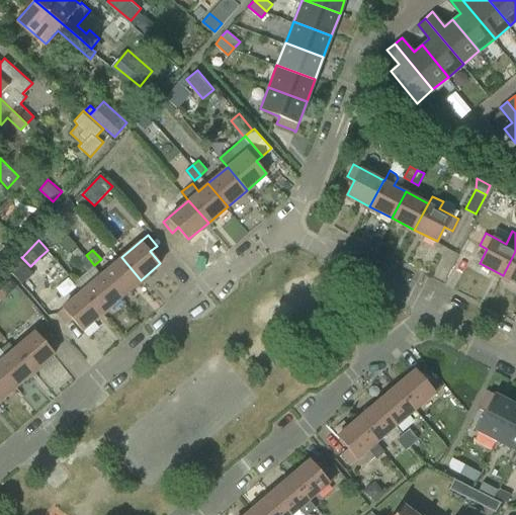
[(515,251),(503,275),(515,281),(515,251)]
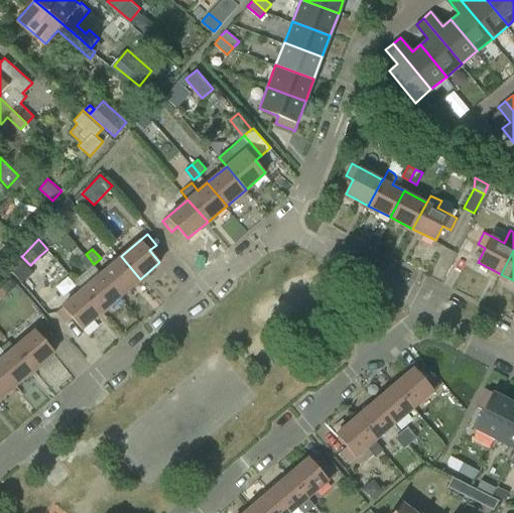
[(94,264),(86,254),(80,259),(88,269),(94,264)]
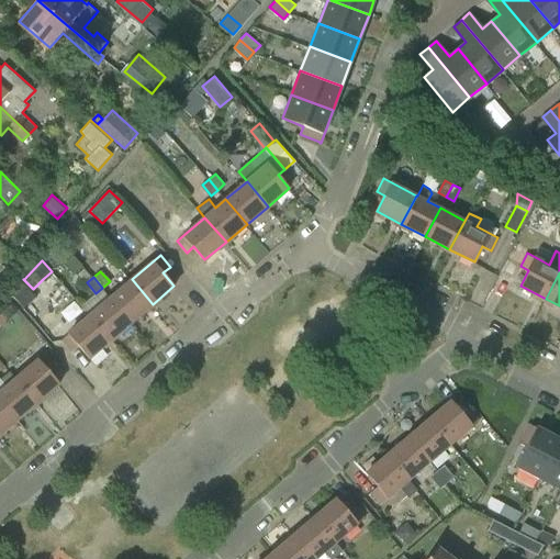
[(36,293),(33,289),(23,279),(12,291),(24,305),(36,293)]
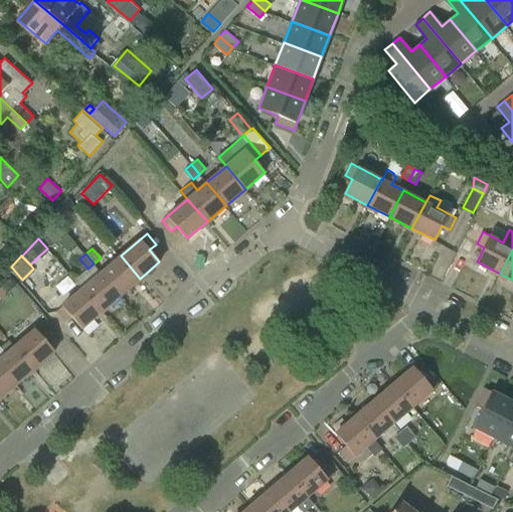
[(121,256),(102,272),(121,295),(140,279),(121,256)]
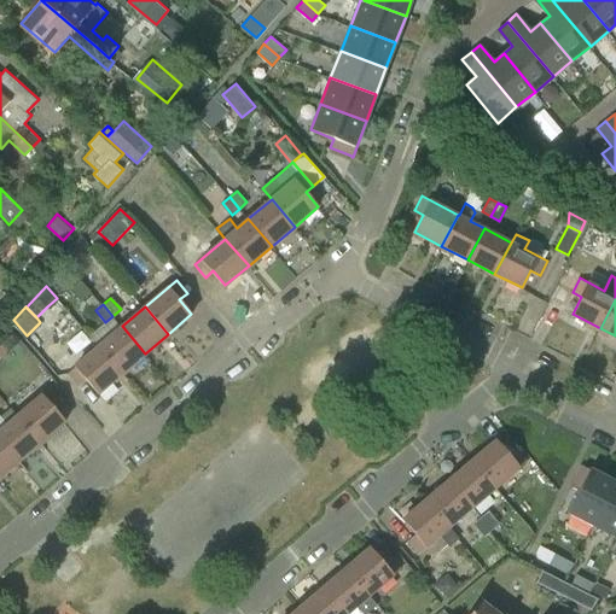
[(122,326),(99,346),(122,373),(145,354),(122,326)]
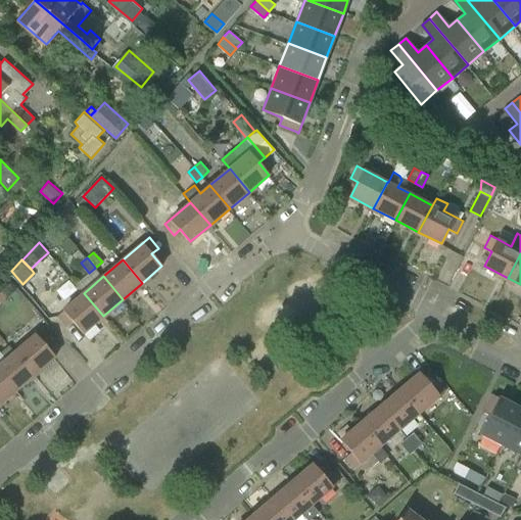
[(7,296),(8,296),(17,288),(11,281),(2,289),(7,296)]
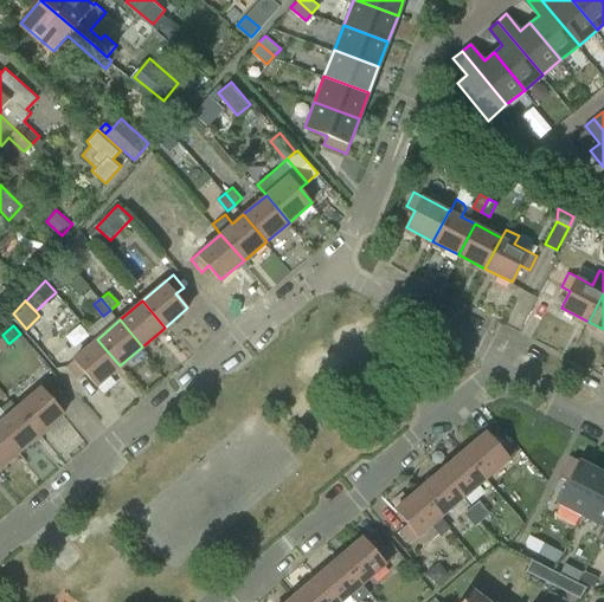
[(120,366),(97,340),(66,364),(77,377),(85,371),(97,384),(120,366)]
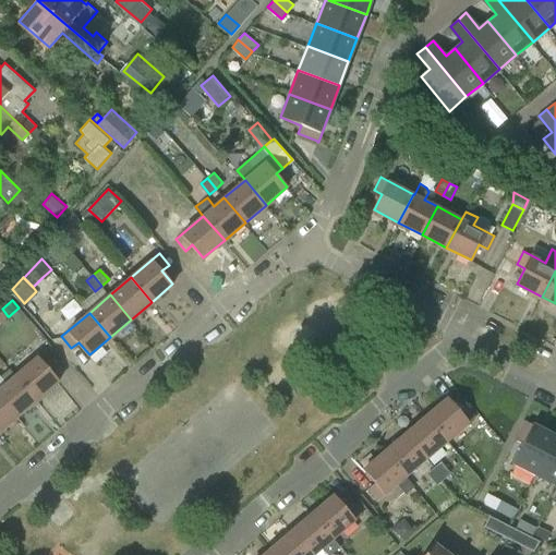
[(45,350),(17,374),(38,399),(59,381),(48,368),(55,362),(45,350)]
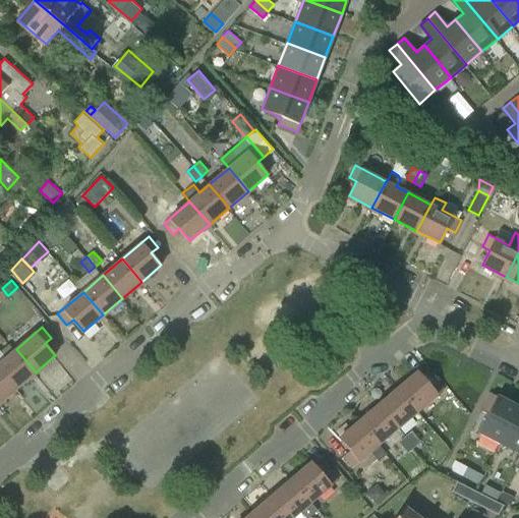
[(16,349),(0,362),(0,369),(16,389),(36,372),(16,349)]
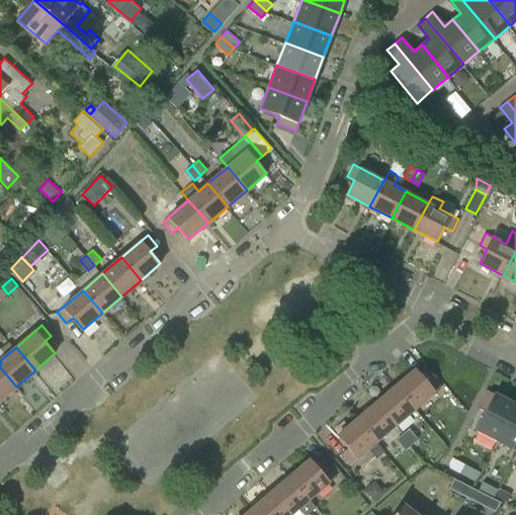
[(0,400),(16,387),(0,367),(0,400)]
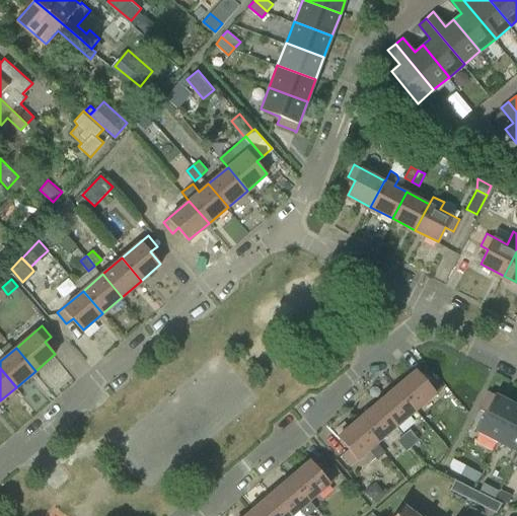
[(417,370),(396,386),(417,410),(442,387),(433,376),(427,382),(417,370)]
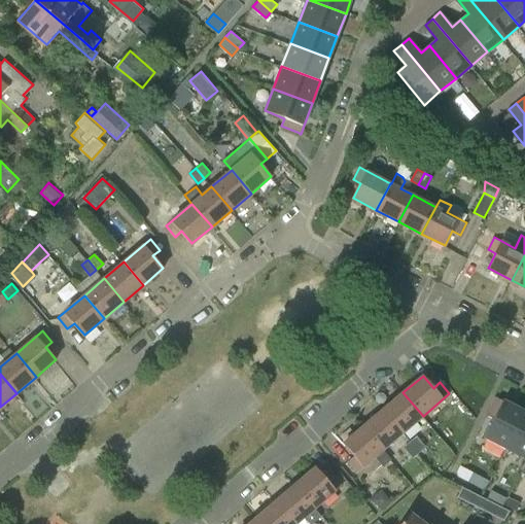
[(403,392),(383,409),(404,432),(423,416),(403,392)]
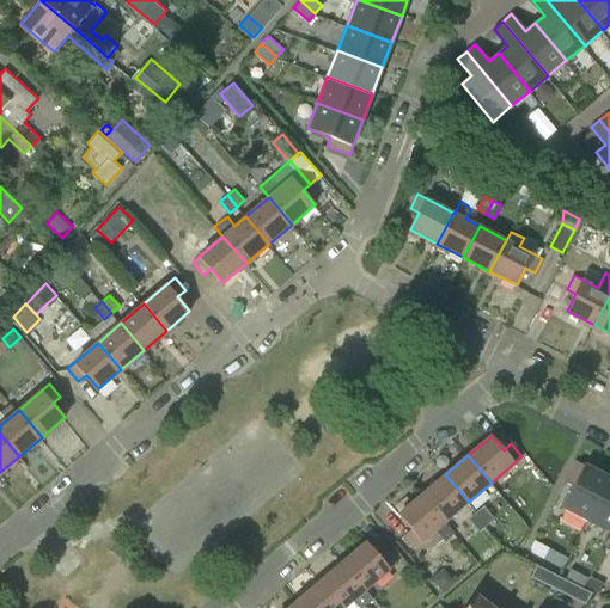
[(574,485),(562,507),(587,520),(609,479),(609,476),(575,459),(574,460),(575,460),(565,480),(574,485)]
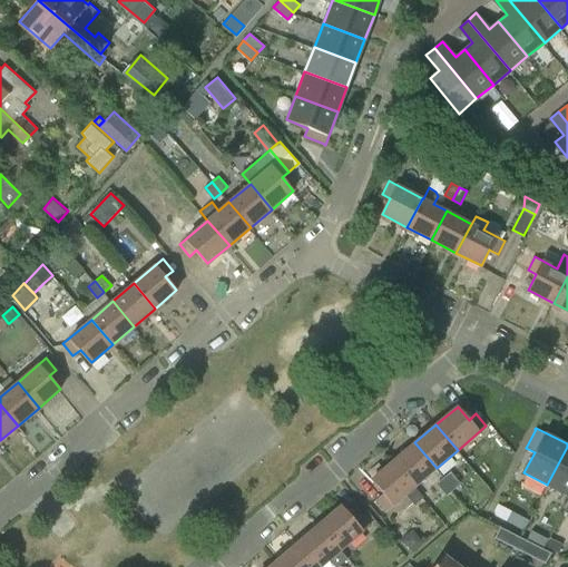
[(414,442),(393,460),(415,486),(437,468),(414,442)]
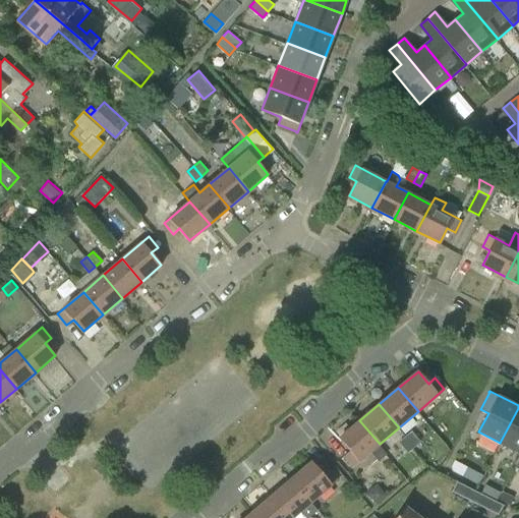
[(518,408),(500,443),(518,452),(518,408)]
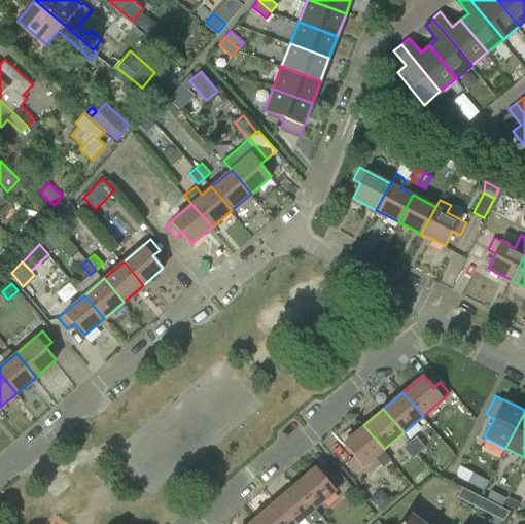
[(384,449),(363,425),(344,443),(354,455),(348,460),(357,472),(375,456),(383,465),(391,458),(384,449)]
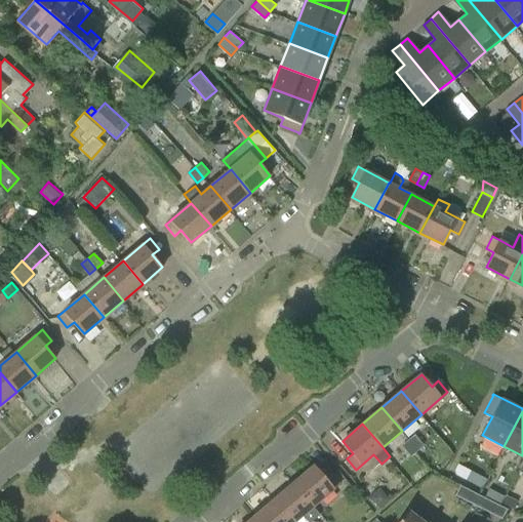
[(415,435),(409,440),(417,449),(424,444),(415,435)]
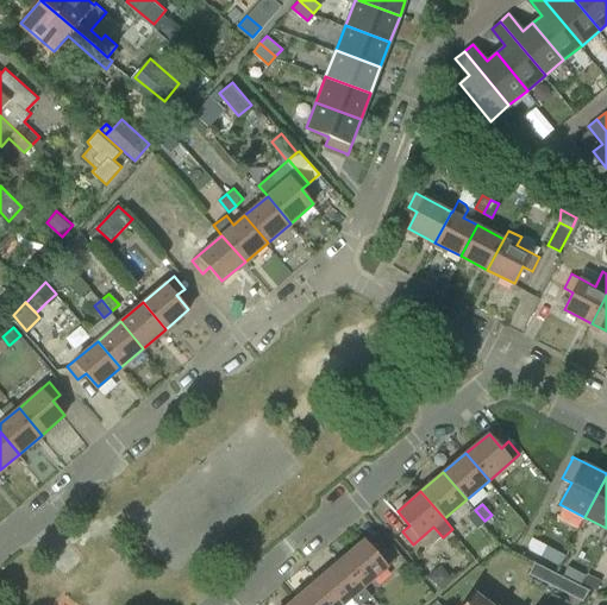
[(475,510),(468,516),(477,527),(485,521),(475,510)]
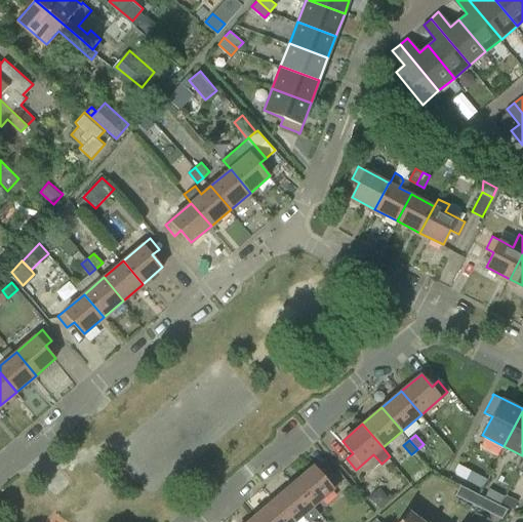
[(314,466),(294,482),(314,506),(340,483),(331,472),(324,478),(314,466)]
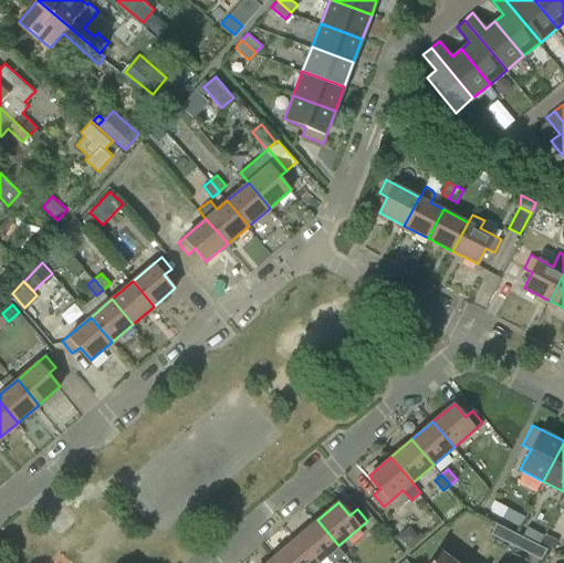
[(338,545),(317,520),(296,538),(317,562),(327,554),(334,562),(346,553),(338,545)]
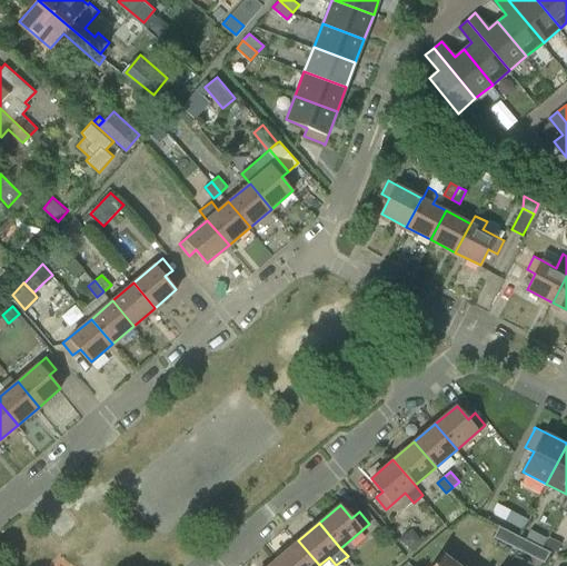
[(543,546),(547,537),(530,528),(526,537),(543,546)]
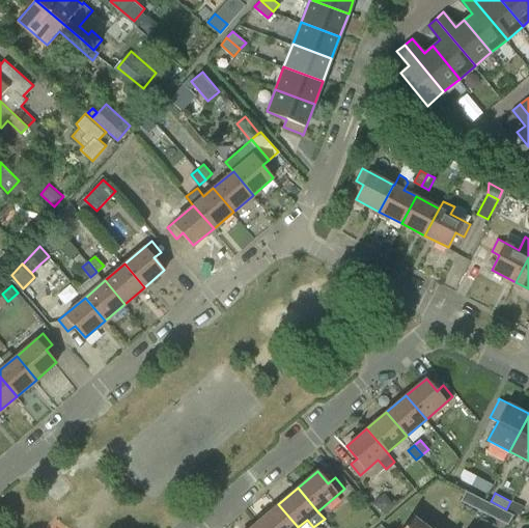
[(374,505),(384,517),(395,507),(386,496),(374,505)]
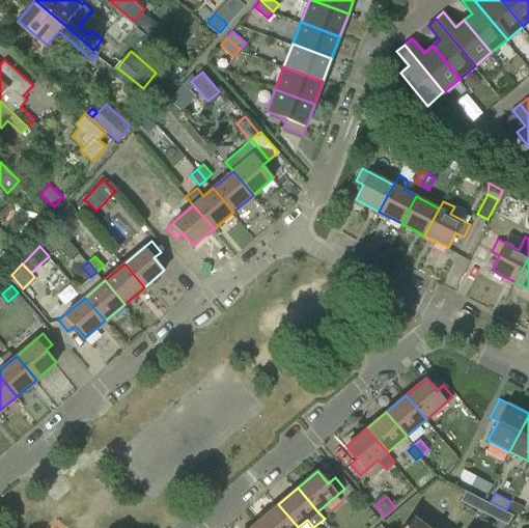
[(484,512),(490,502),(478,496),(472,506),(484,512)]
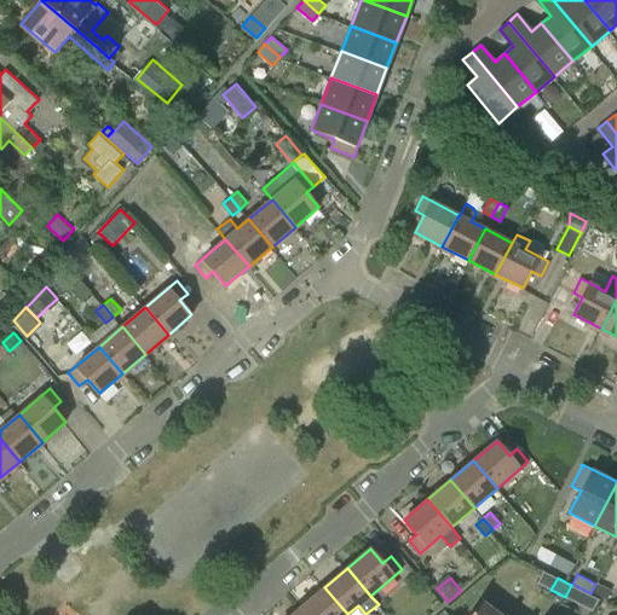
[(584,592),(571,585),(565,597),(578,604),(584,592)]
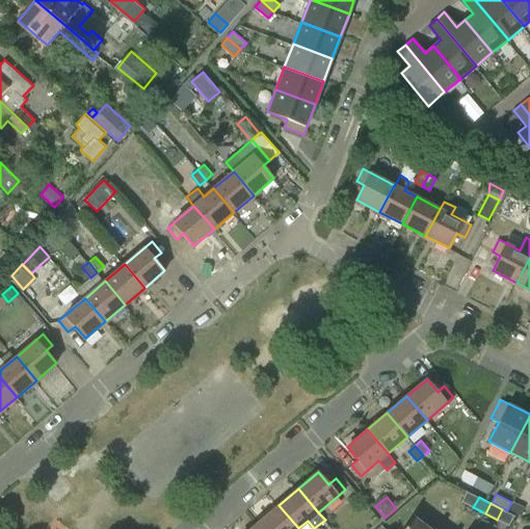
[(297,528),(298,528),(279,505),(259,522),(264,528),(297,528)]
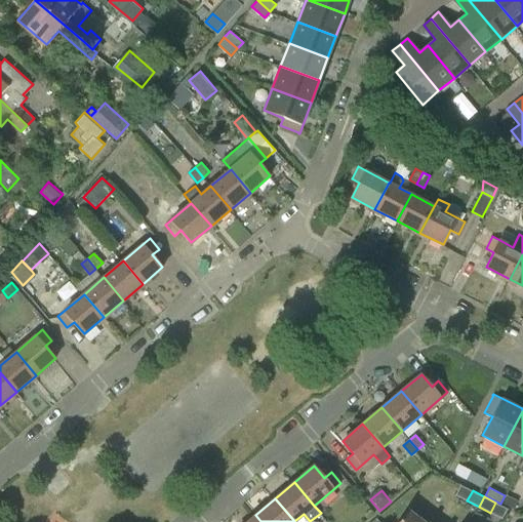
[(424,521),(408,510),(399,521),(424,521)]
